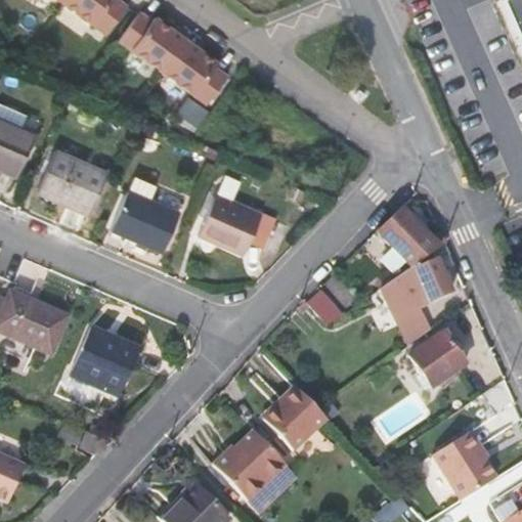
[(64,0),(109,32),(128,5),(122,0),(64,0)]
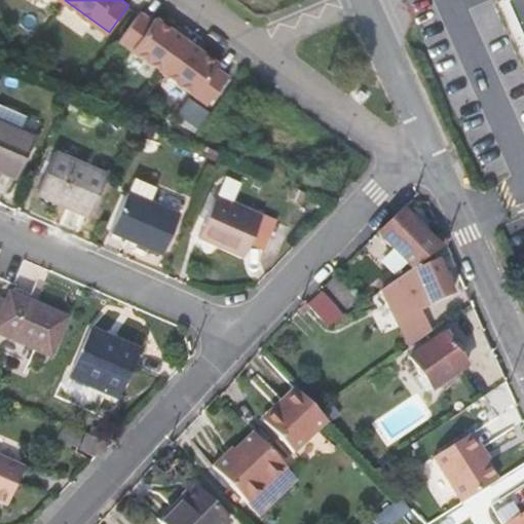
[(495,0),(523,61),(523,0),(495,0)]
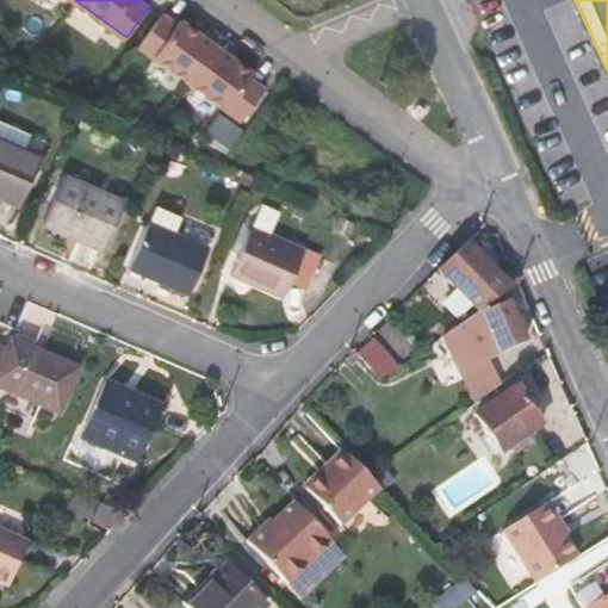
[(179,23),(163,11),(141,43),(193,81),(219,44),(182,18),(179,23)]
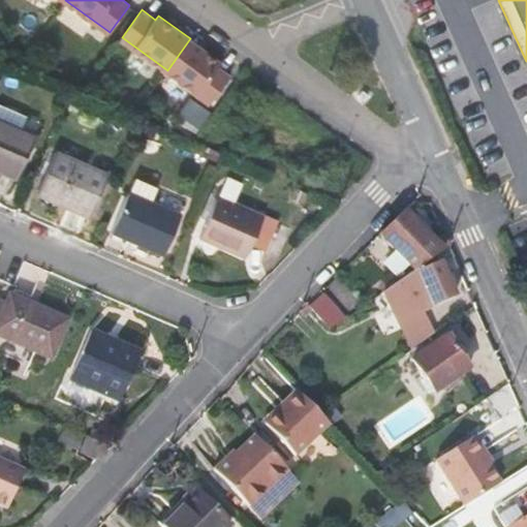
[(221,61),(190,38),(167,70),(212,102),(231,75),(218,66),(221,61)]
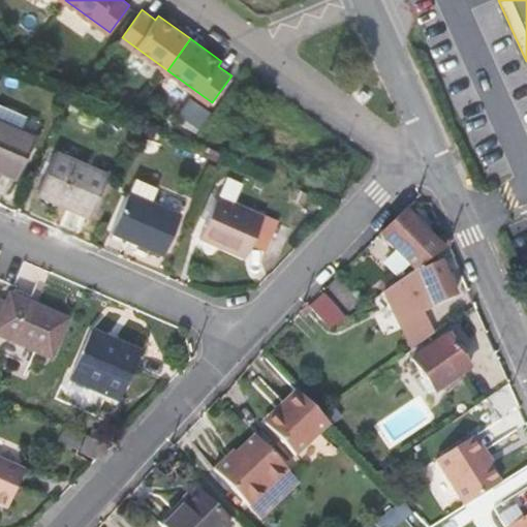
[(181,114),(203,124),(212,104),(190,94),(181,114)]
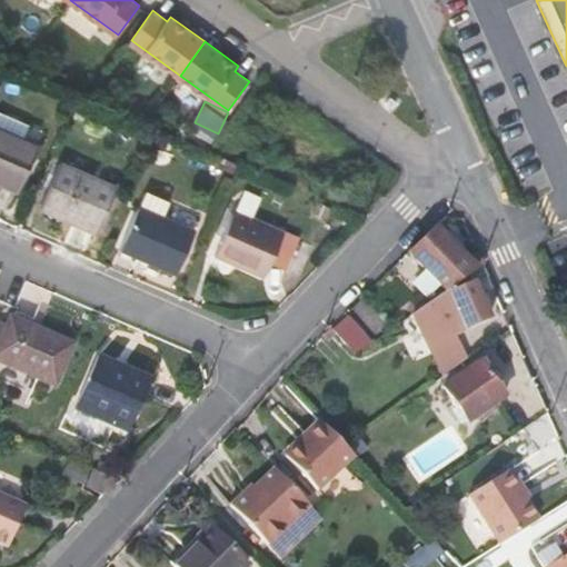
[(0,181),(19,190),(39,143),(0,127),(0,181)]
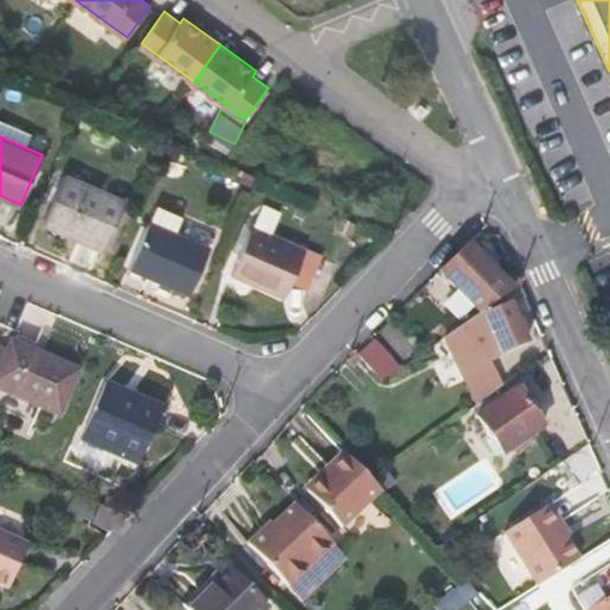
[(44,221),(105,248),(127,200),(65,174),(44,221)]
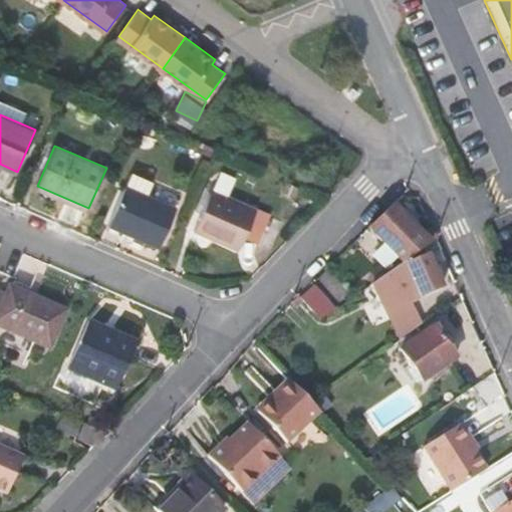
[(125,185),(109,223),(161,245),(177,207),(125,185)]
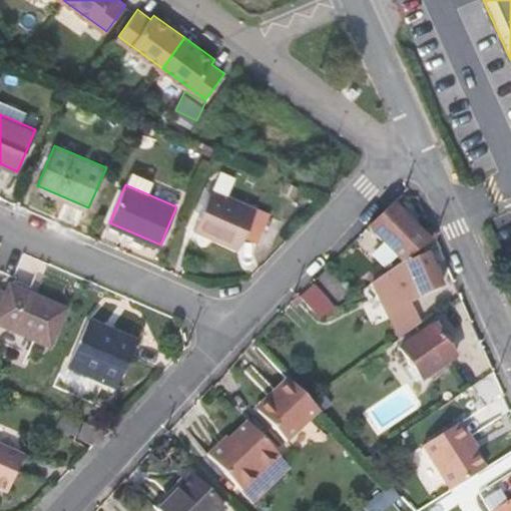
[(212,188),(194,227),(239,247),(245,235),(259,241),(272,213),(212,188)]
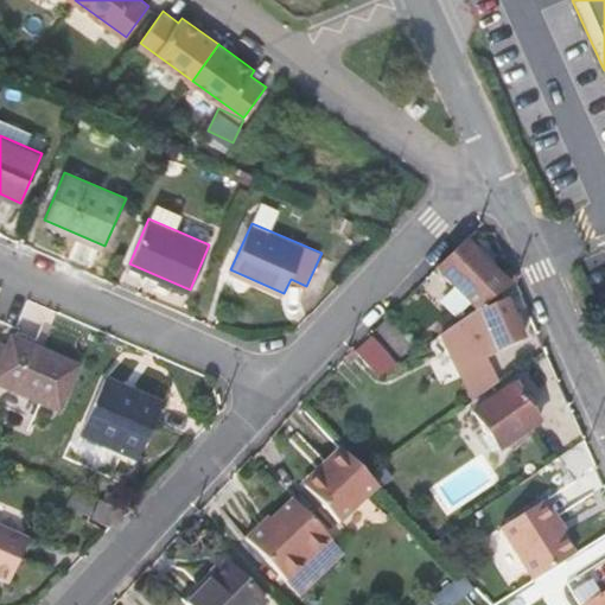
[(438,266),(477,307),(482,305),(518,280),(513,266),(501,274),(466,239),(438,266)]
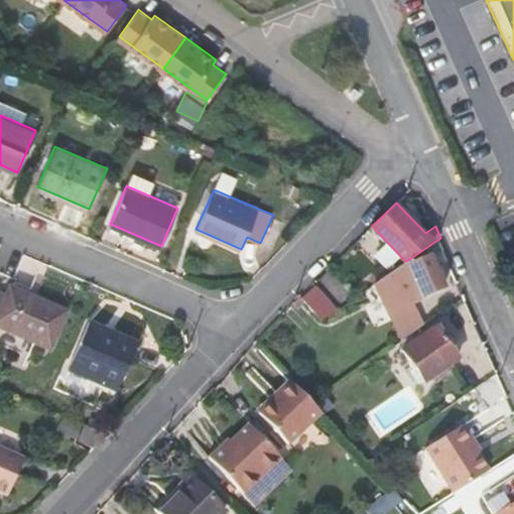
[(405,261),(374,282),(404,339),(425,324),(414,301),(445,287),(429,252),(410,261),(409,259),(405,261)]
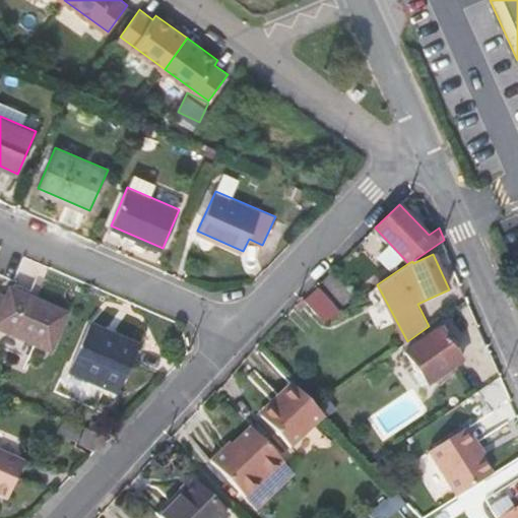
[(333,272),(323,280),(339,301),(349,293),(333,272)]
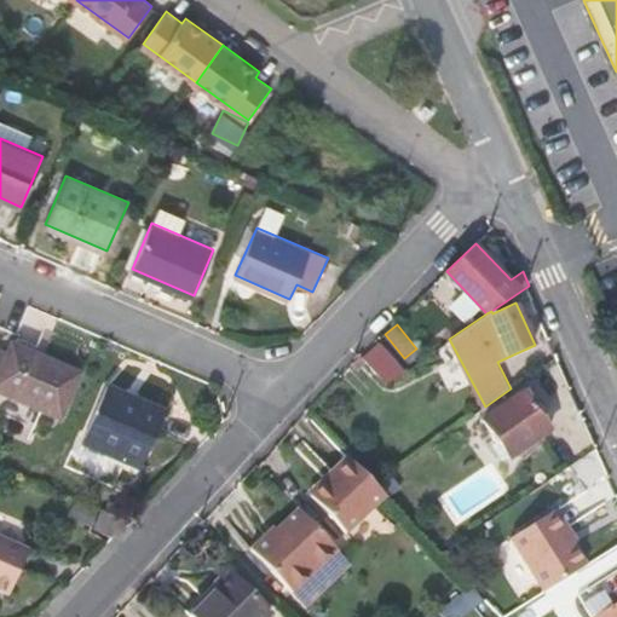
[(13,342),(0,372),(0,391),(61,419),(81,372),(13,342)]
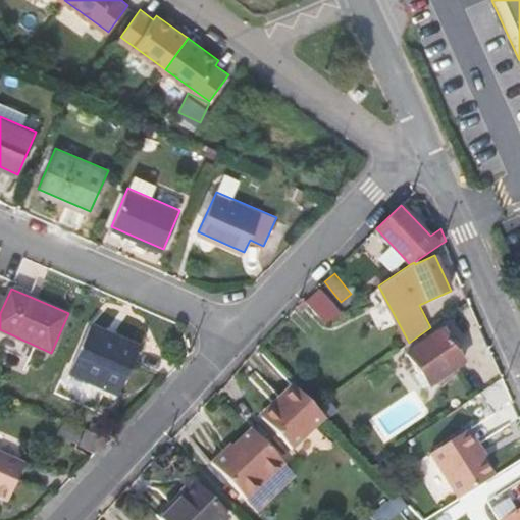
[(306,300),(323,322),(340,312),(320,289),(306,300)]
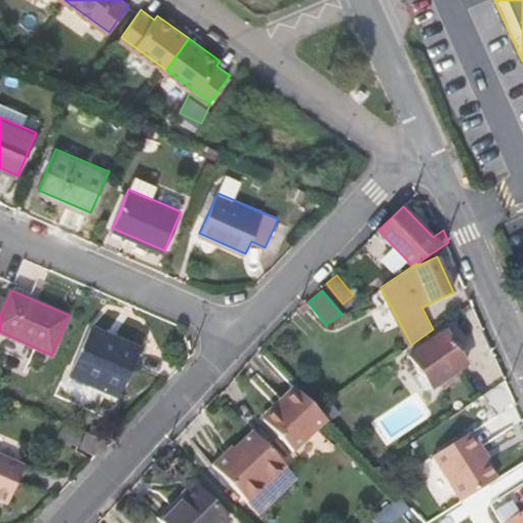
[(142,348),(91,325),(73,369),(92,378),(89,385),(120,397),(142,348)]
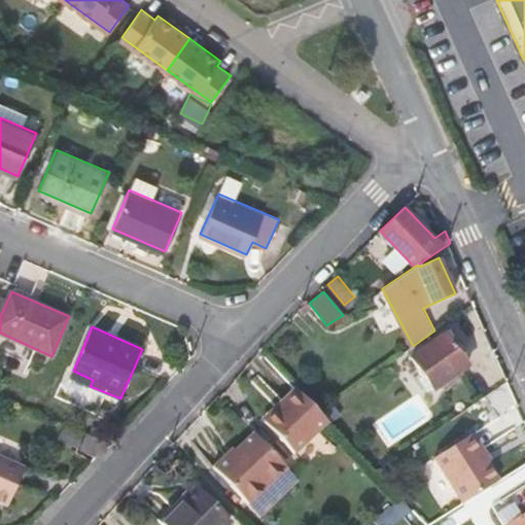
[(446,331),(412,355),(424,374),(420,376),(424,381),(427,379),(434,388),(468,365),(446,331)]
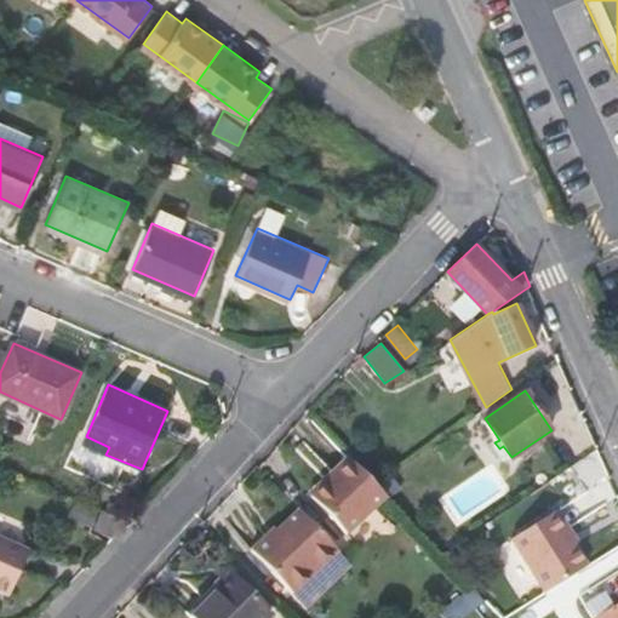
[(388,493),(350,455),(333,470),(336,473),(313,495),(348,532),(388,493)]
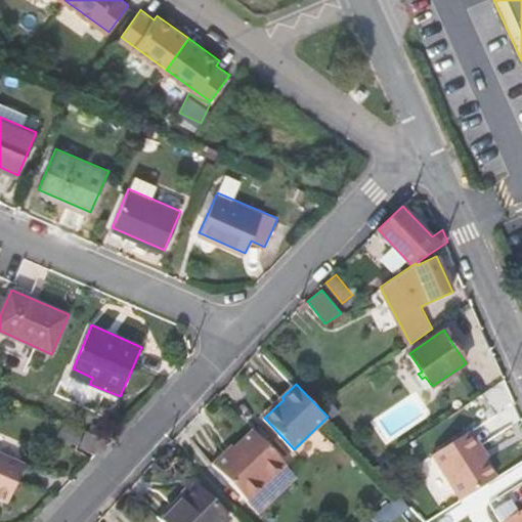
[(335,405),(343,414),(353,403),(346,395),(335,405)]
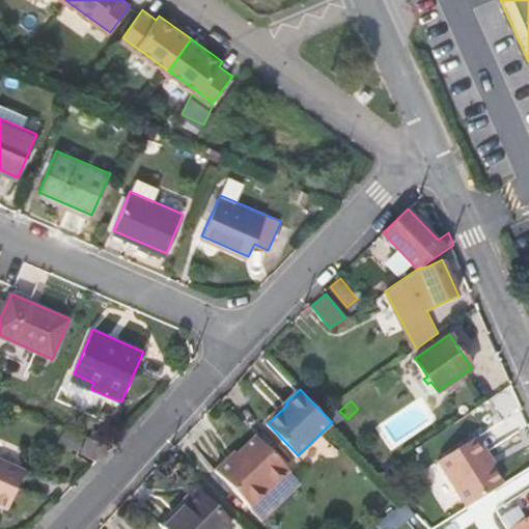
[(290,470),(256,435),(232,458),(230,456),(216,469),(252,506),(290,470)]
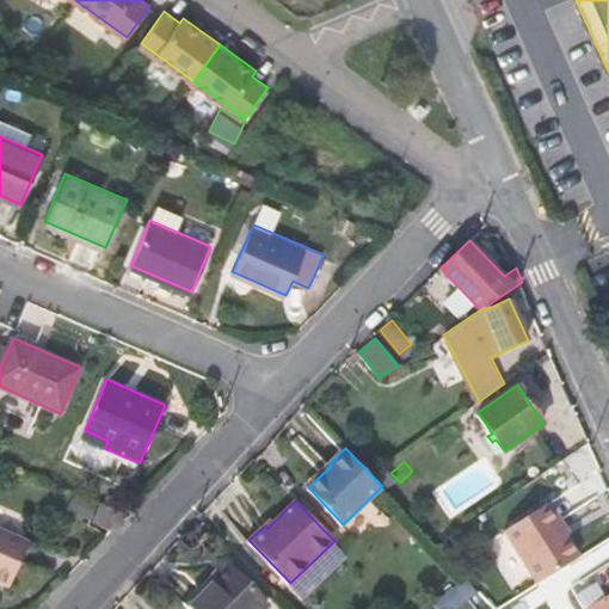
[(102,502),(93,521),(111,529),(120,509),(102,502)]
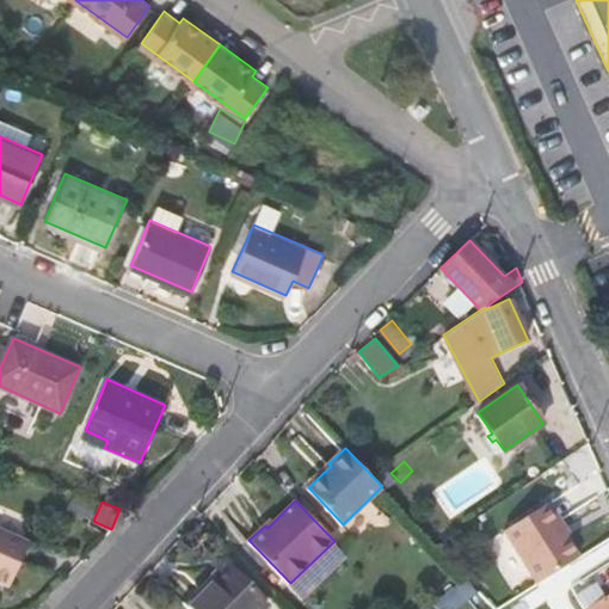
[(551,502),(511,527),(528,557),(543,580),(584,554),(551,502)]
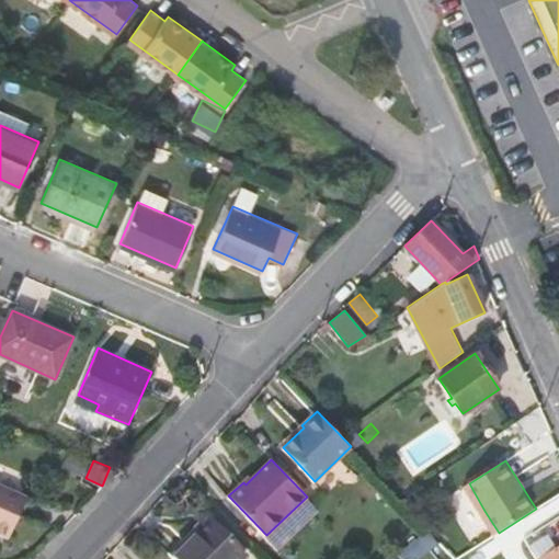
[(0,533),(9,537),(26,497),(0,485),(0,533)]
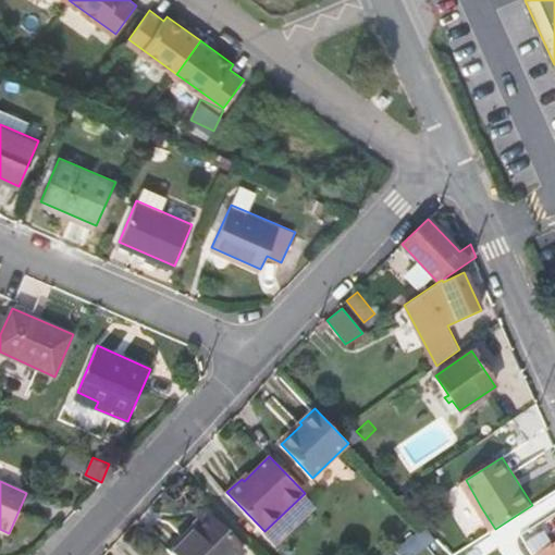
[(194,529),(172,552),(175,554),(237,554),(244,550),(209,516),(195,530),(194,529)]
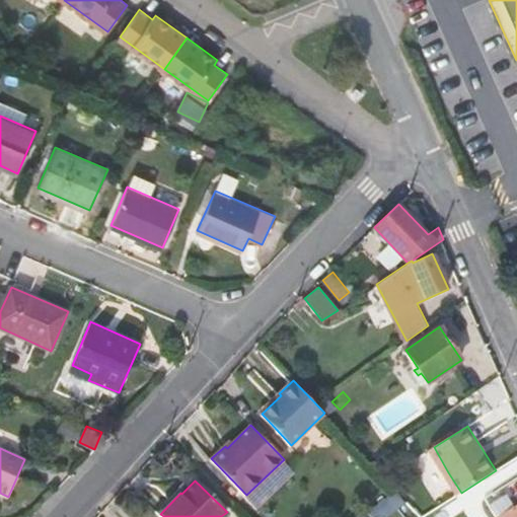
[(374,516),(387,516),(407,503),(397,491),(370,511),(374,516)]
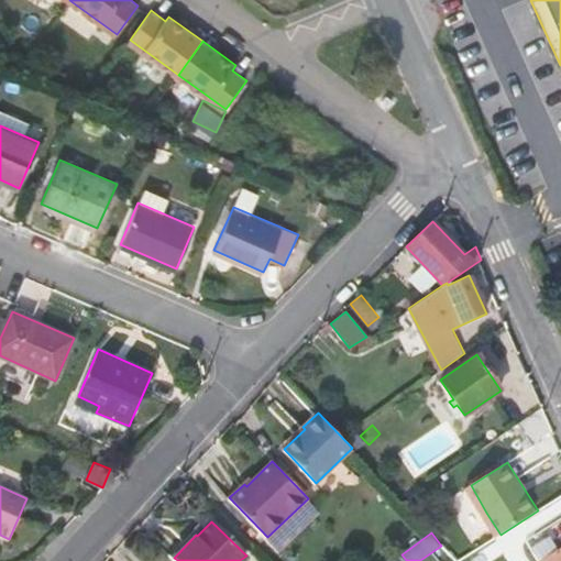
[(560,546),(543,558),(542,560),(560,560),(560,546)]
